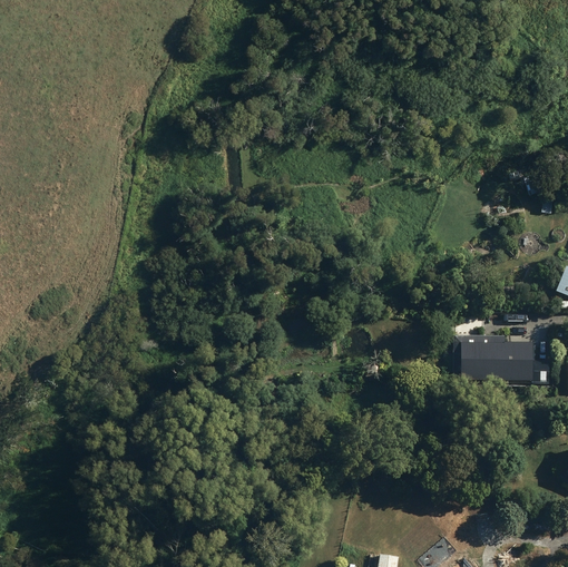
[(542,175),(529,178),(532,189),(546,185),(542,175)]
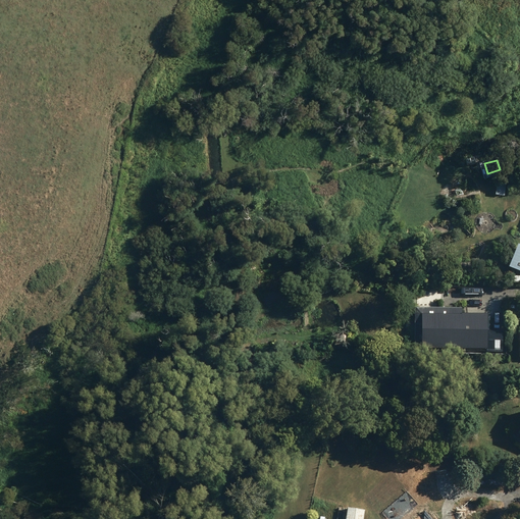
[(498,191),(506,192),(507,184),(498,184),(498,191)]
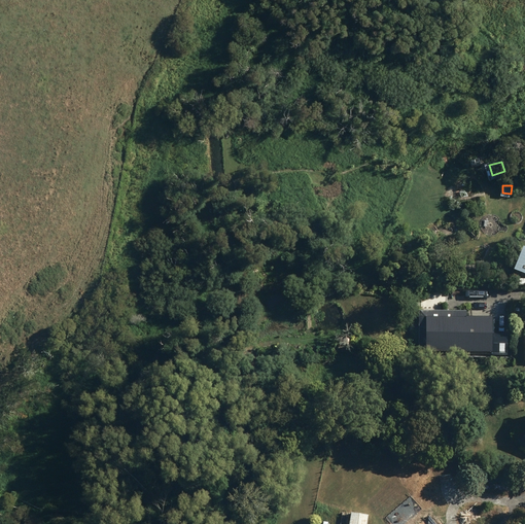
[(467,309),(419,310),(420,348),(426,348),(426,351),(493,351),(493,315),(467,315),(467,309)]
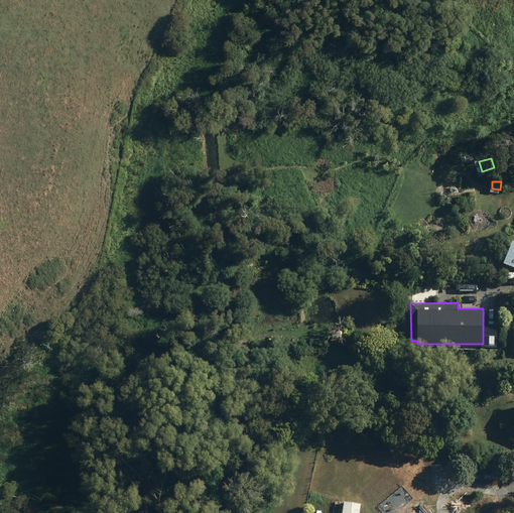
[(344,501),(342,512),(359,512),(361,503),(344,501)]
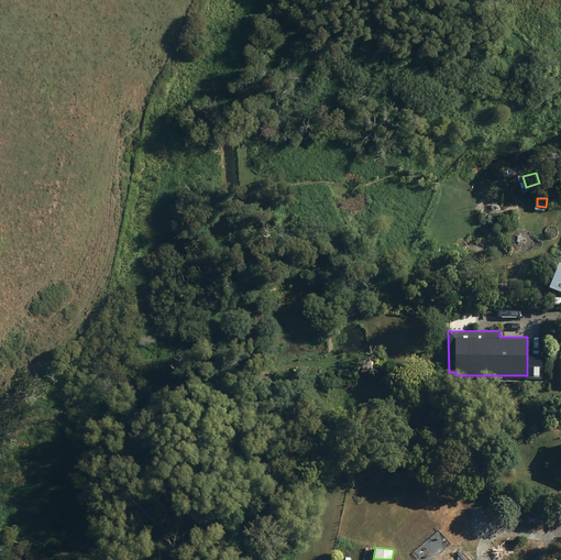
[(469,559),(459,548),(444,559),(469,559)]
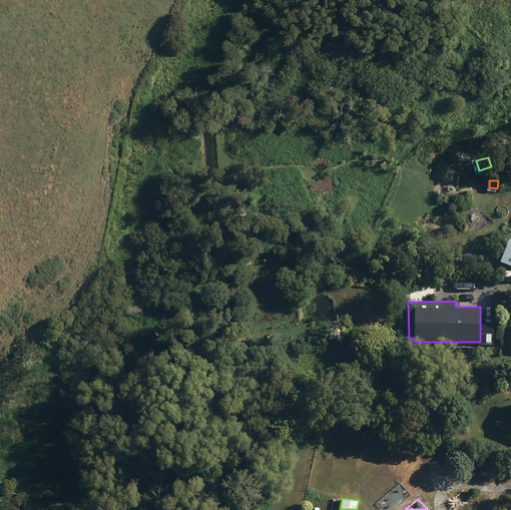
All buildings are outlined.
